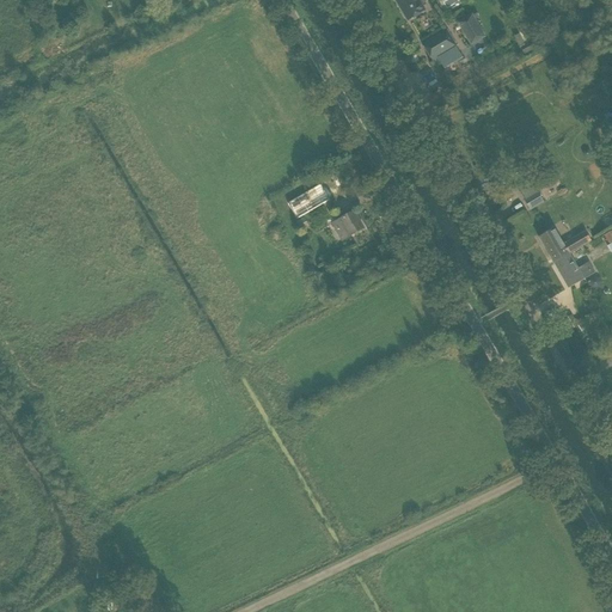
[(396,0),(409,20),(424,11),(417,0),(396,0)]
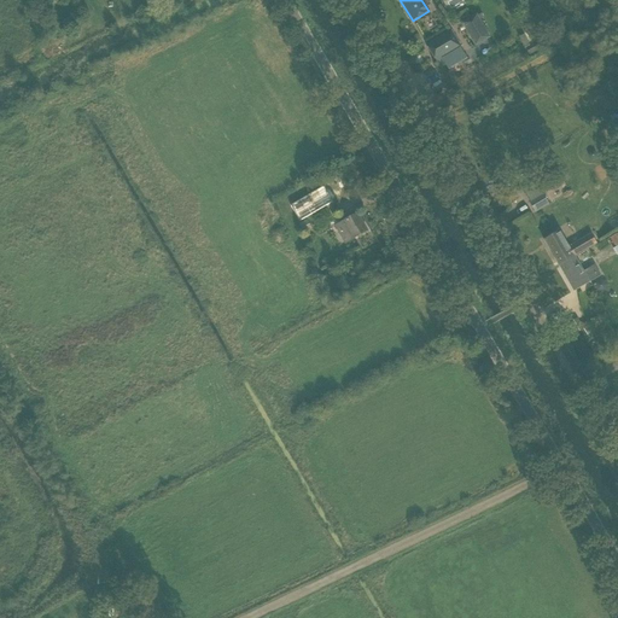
[(464,23),(477,45),(489,38),(477,16),(464,23)]
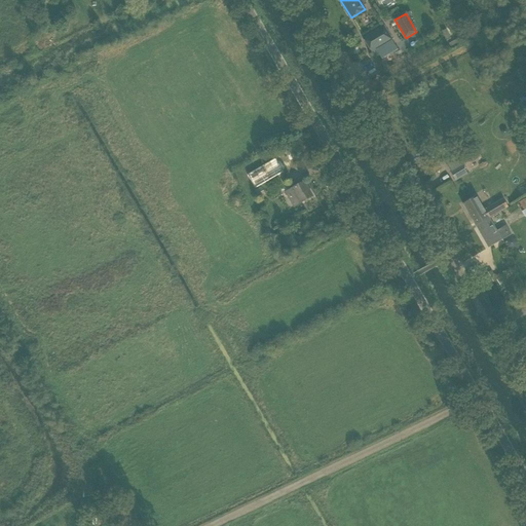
[(384,27),(364,39),(371,51),(372,50),(376,57),(386,50),(383,44),(391,39),(390,38),(384,27)]
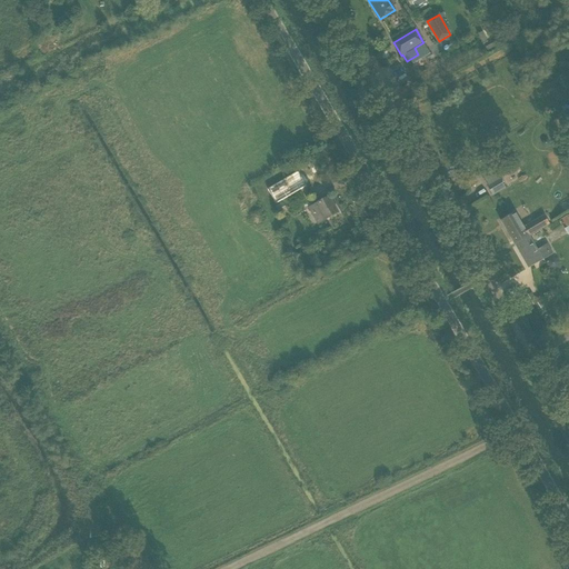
[(478,33),(482,45),(489,41),(485,31),(478,33)]
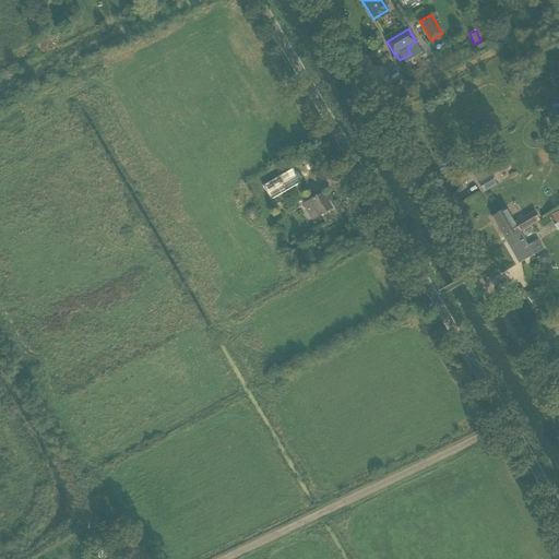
[(489,39),(477,47),(480,52),(487,48),(492,45),(489,39)]
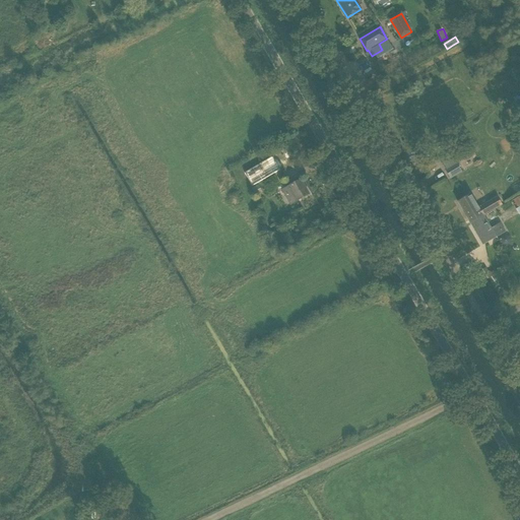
[(271,153),(243,171),(252,184),(279,168),(271,153)]
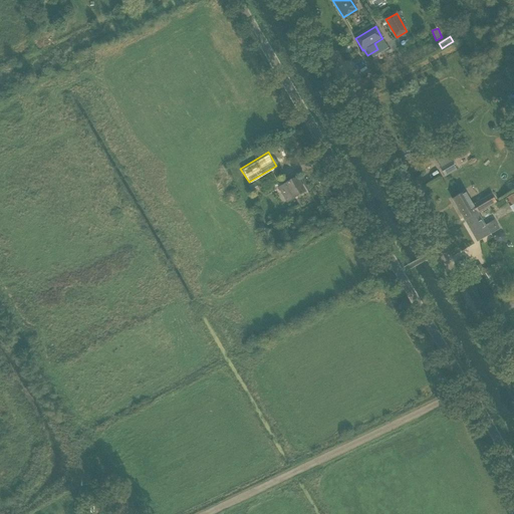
[(297,154),(290,159),(293,164),(300,159),(297,154)]
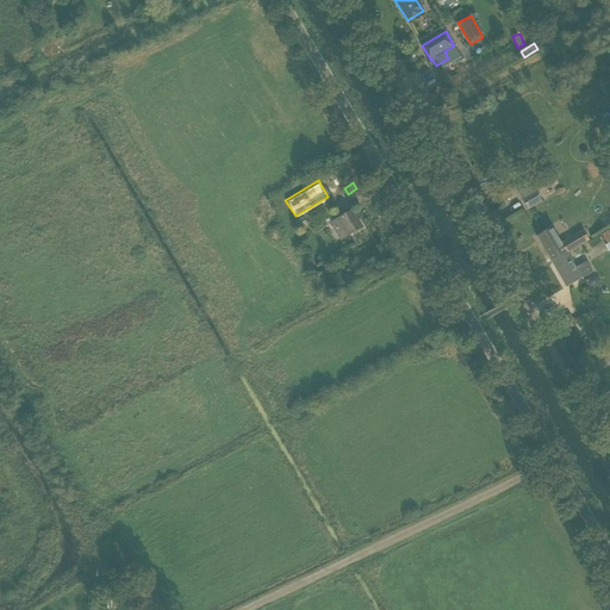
[(522,199),(528,210),(542,201),(533,186),(522,192),(526,197),(522,199)]
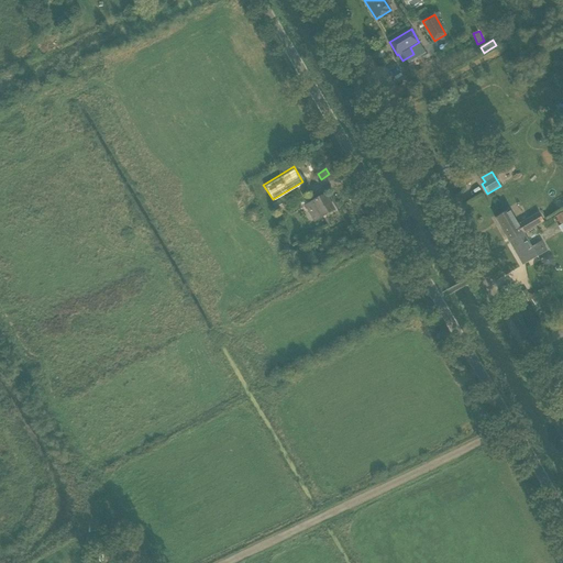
[(287,197),(293,207),(302,201),(298,191),(287,197)]
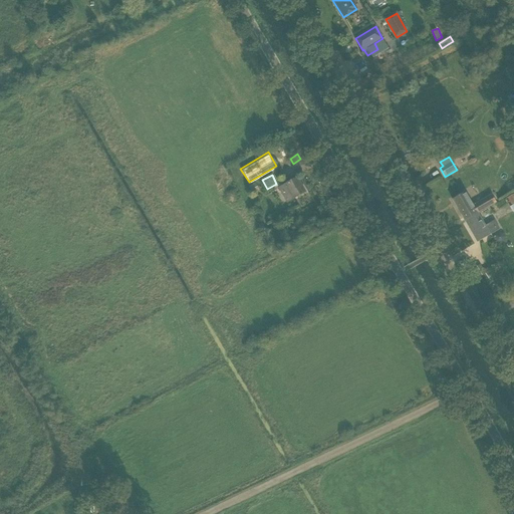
[(279,188),(288,202),(305,192),(297,178),(279,188)]
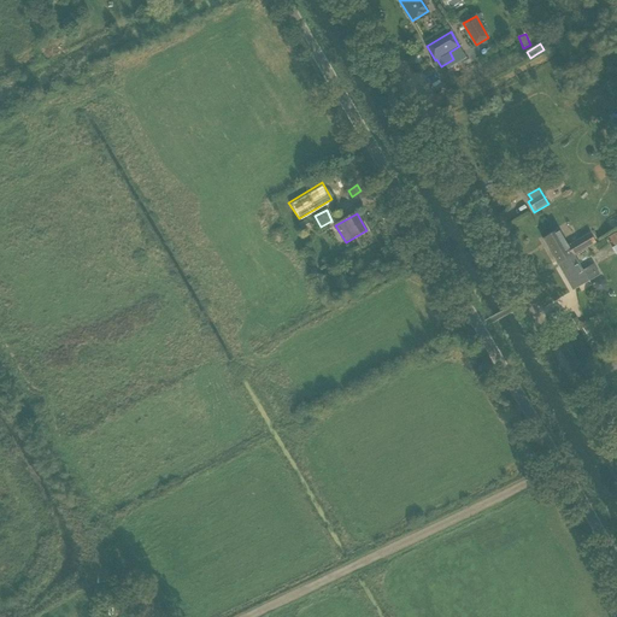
[(305,219),(299,223),(304,231),(310,228),(305,219)]
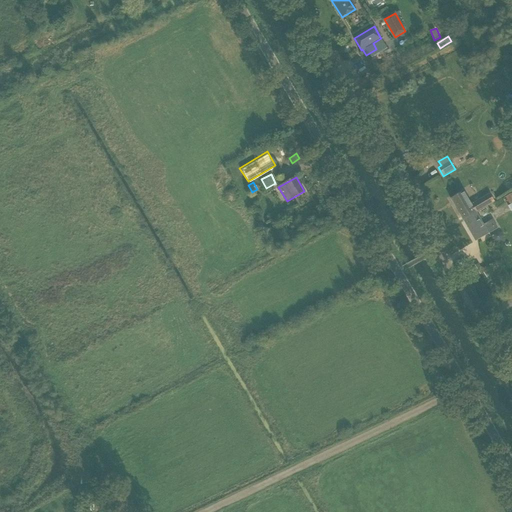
[(464,191),(451,199),(463,220),(476,213),(482,209),(486,207),(495,202),(490,193),(471,204),(464,191)]
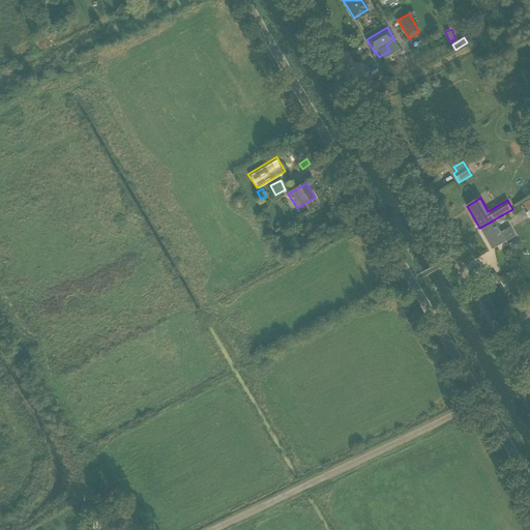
[(503,214),(499,216),(502,223),(522,211),(519,206),(504,214),(503,214)]
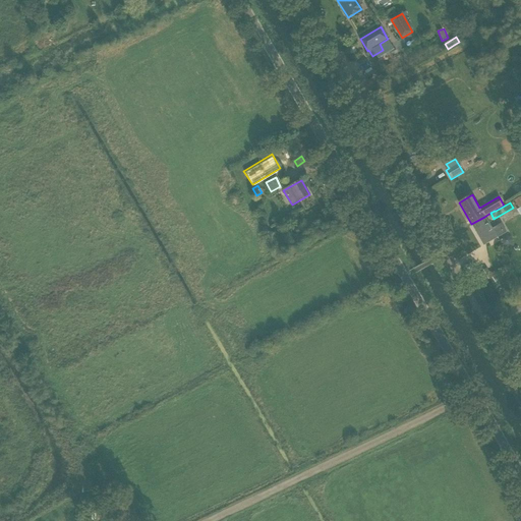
[(471,224),(483,245),(507,232),(506,232),(501,223),(491,229),(484,217),(471,224)]
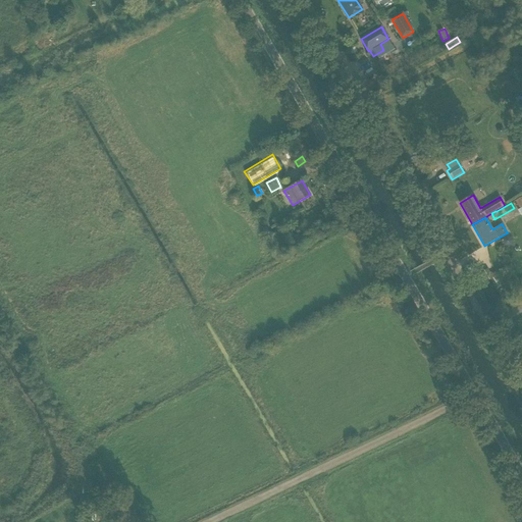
[(503,238),(502,243),(504,247),(508,248),(512,246),(513,242),(511,237),(507,236),(503,238)]
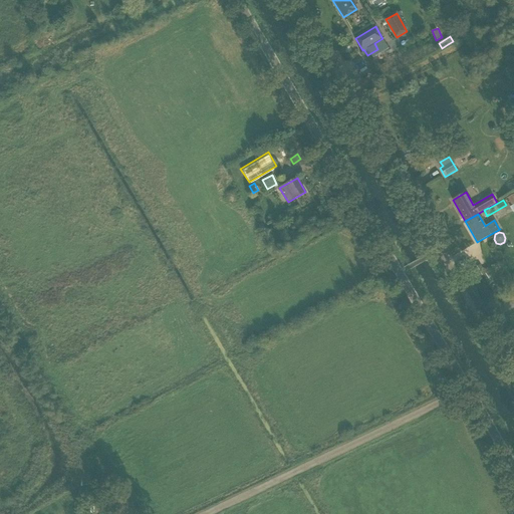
[(484,275),(487,280),(494,276),(488,267),(483,270),(480,265),(470,271),(476,280),(484,275)]
